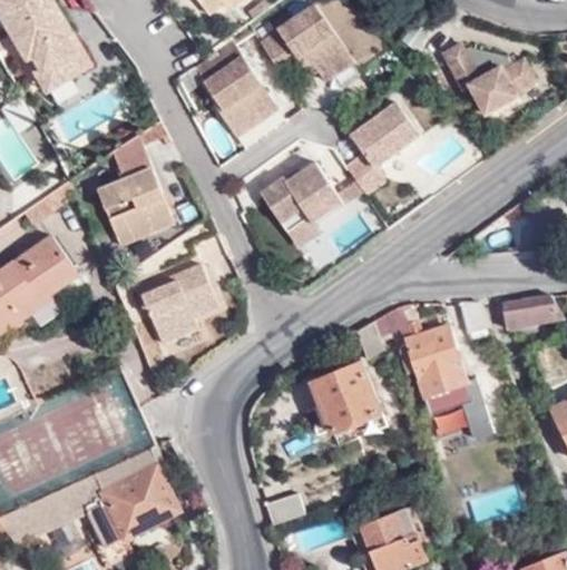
[(0,16),(32,71),(77,38),(54,0),(0,0),(0,16)]
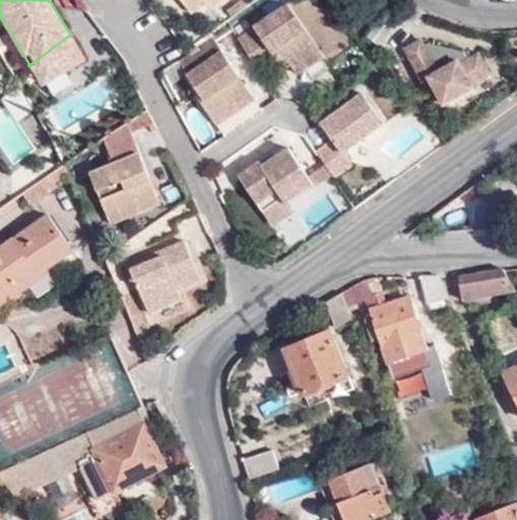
[(180,0),(190,14),(204,4),(206,3),(203,0),(180,0)]
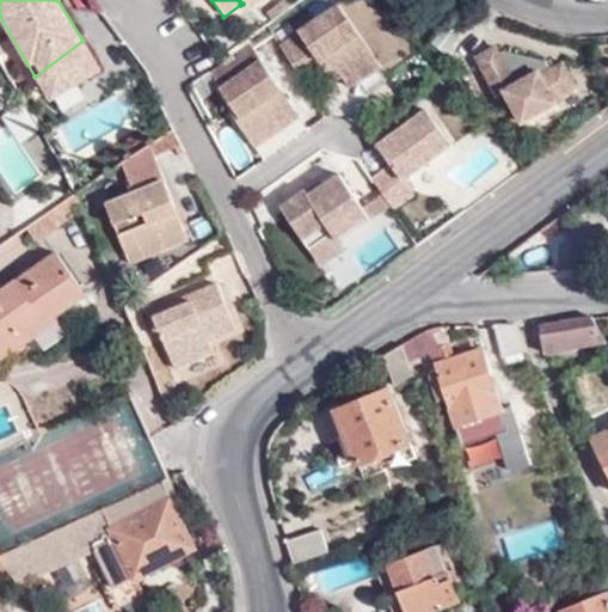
[(245,12),(259,0),(239,0),(243,4),(240,5),(245,12)]
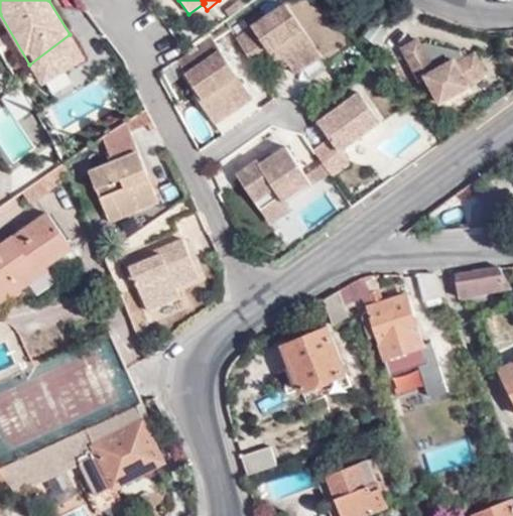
[(225,12),(230,19),(242,11),(245,8),(240,1),(225,12)]
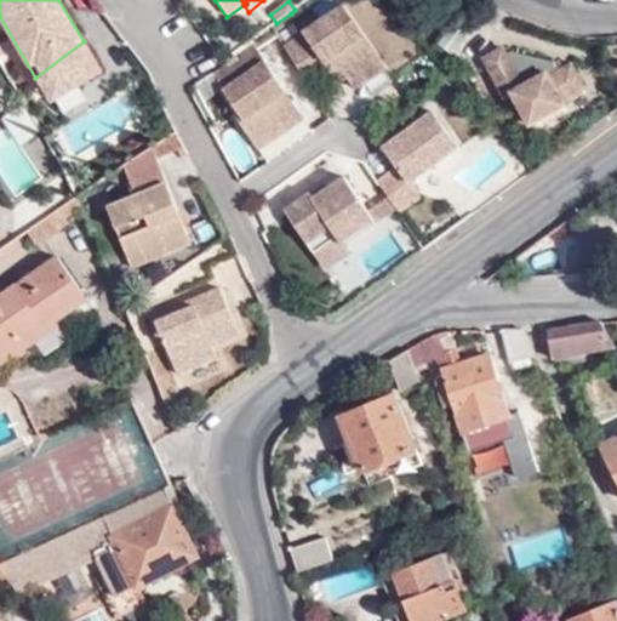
[(308,81),(329,67),(337,61),(346,73),(353,84),(384,62),(342,1),(283,44),(308,81)]
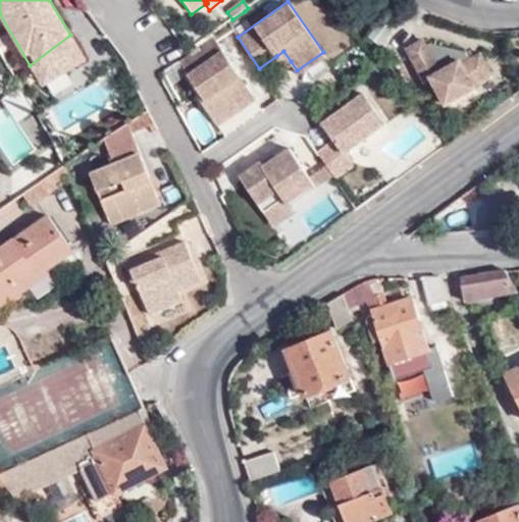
[(30,65),(41,83),(84,56),(70,35),(30,65)]
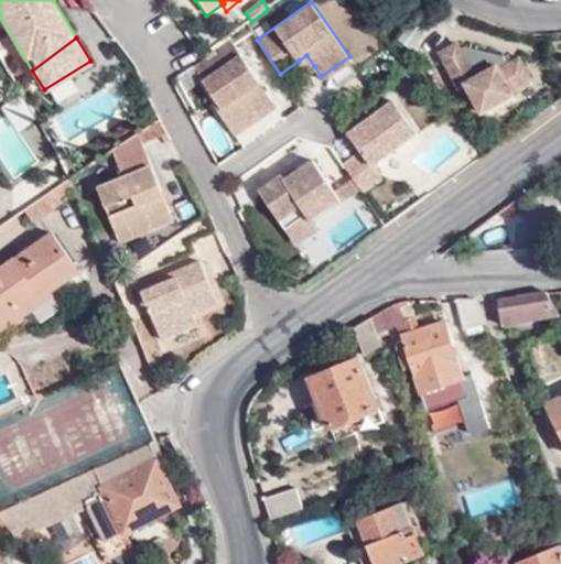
[(273,106),(228,40),(209,52),(203,57),(201,58),(209,72),(202,78),(201,78),(212,94),(216,90),(223,99),(217,102),(213,106),(233,134),(273,106)]
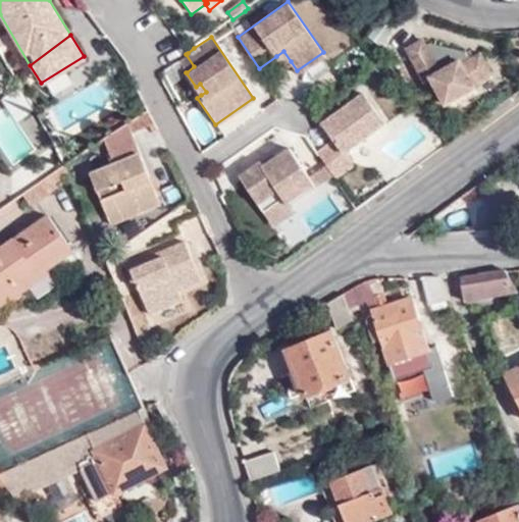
[(435,62),(422,38),(406,47),(420,73),(436,64),(435,62)]
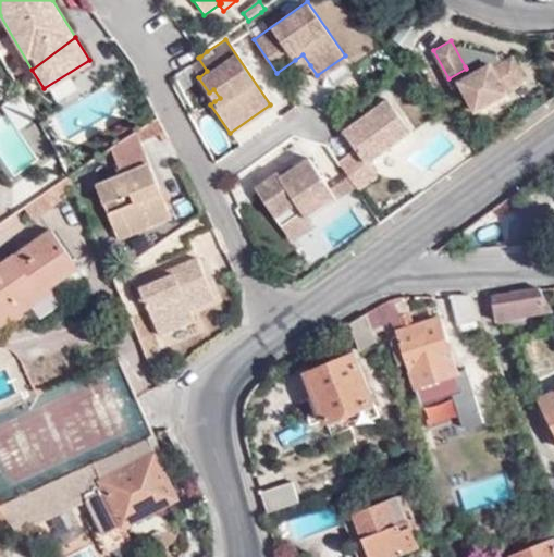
[(352,62),(360,76),(384,61),(377,48),(352,62)]
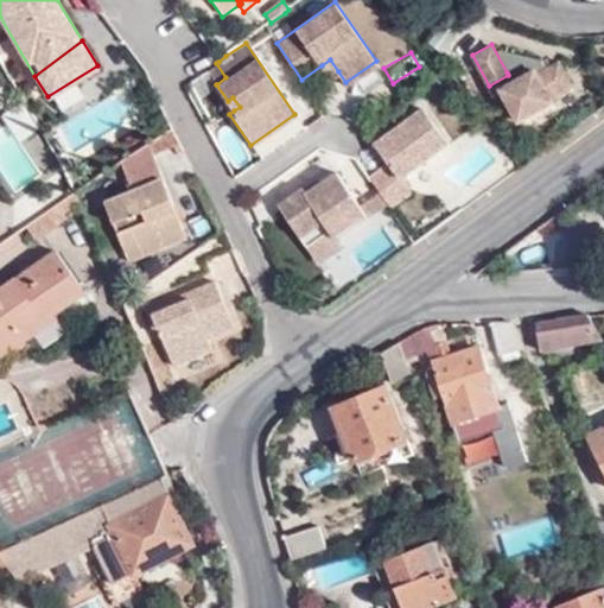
[(338,71),(330,59),(322,65),(330,77),(338,71)]
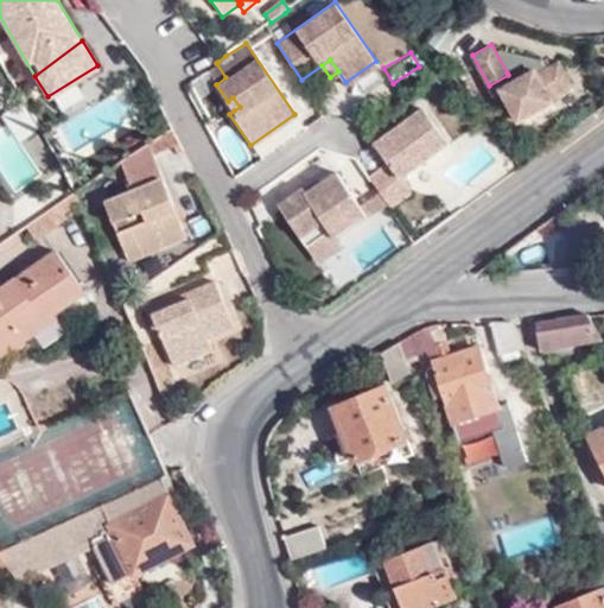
[(572,83),(559,59),(536,73),(550,96),(572,83)]
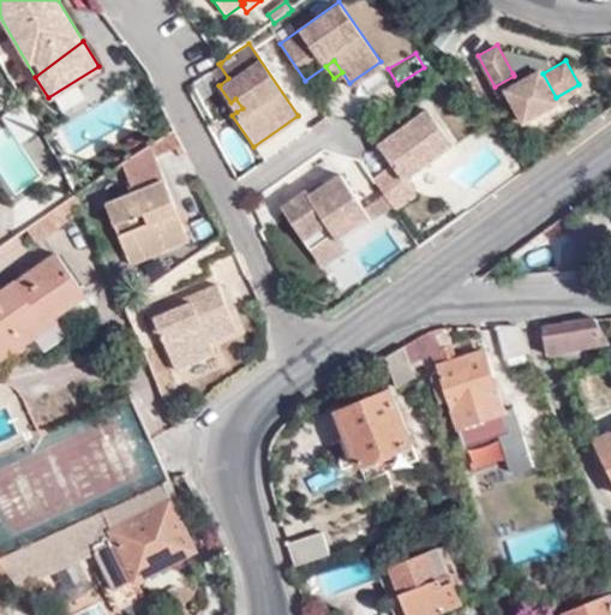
[(228,78),(219,64),(216,66),(209,70),(220,85),(228,78)]
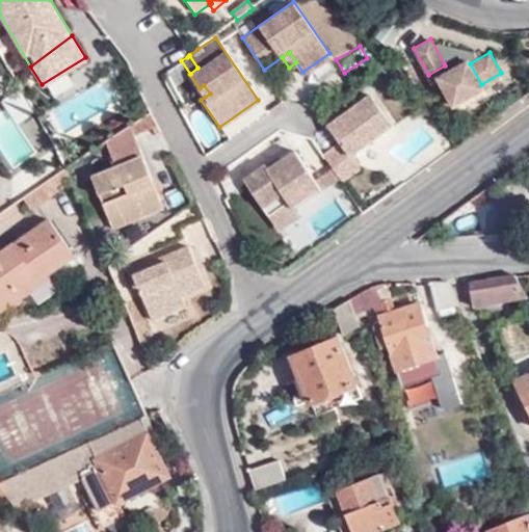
[(438,76),(456,65),(452,59),(444,63),(445,65),(428,75),(431,82),(438,78),(438,76)]
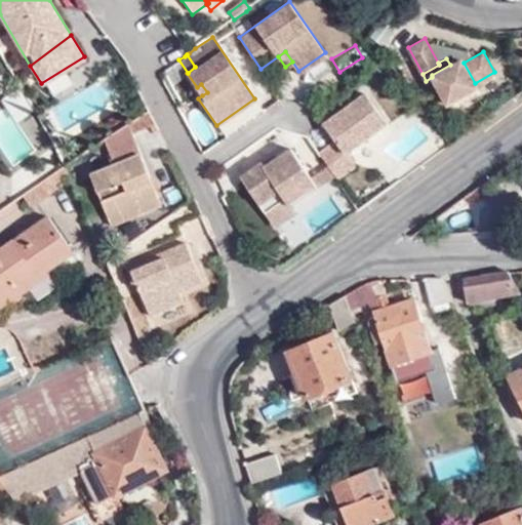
[(464,63),(463,62),(462,58),(450,65),(432,75),(432,77),(447,104),(477,86),(475,83),(464,63)]
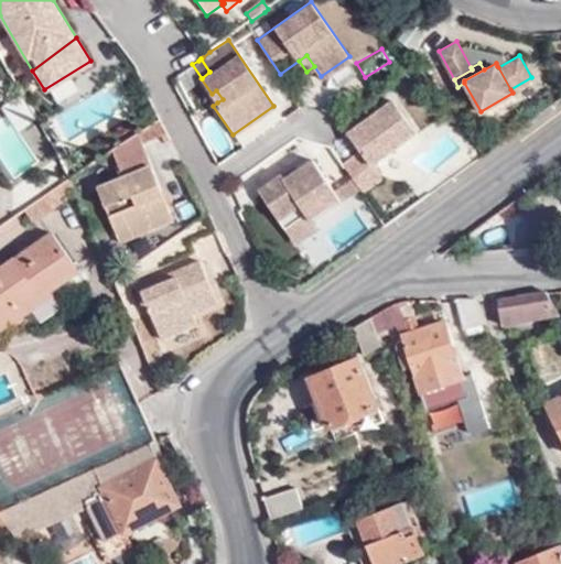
[(223,99),(216,90),(212,94),(217,102),(223,99)]
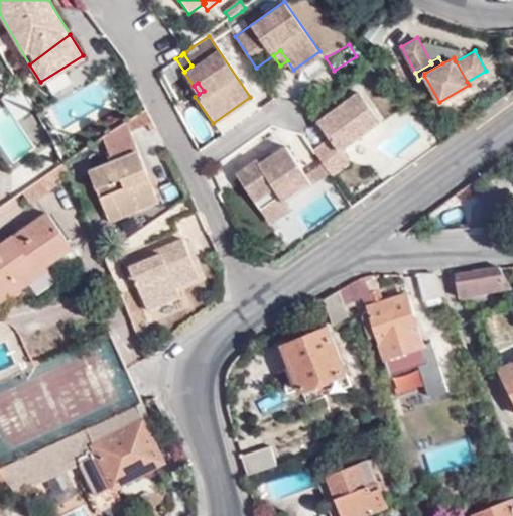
[(339,149),(378,120),(358,91),(316,121),(329,137),(312,149),(330,173),(347,161),(339,149)]
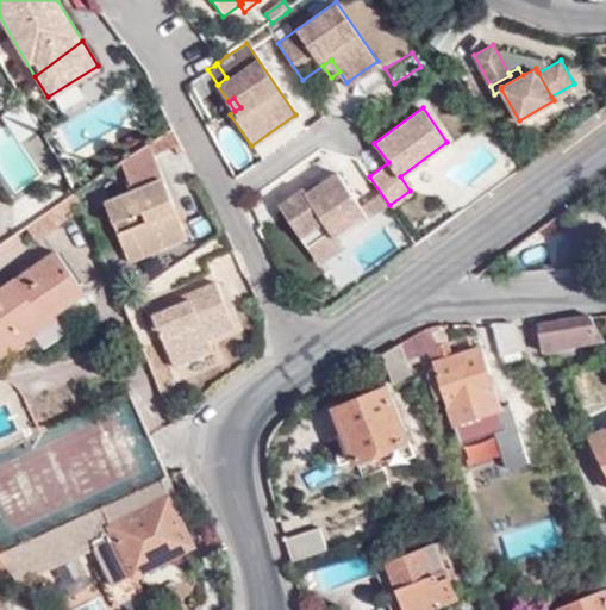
[(127,260),(186,237),(148,143),(118,165),(129,192),(105,201),(127,260)]
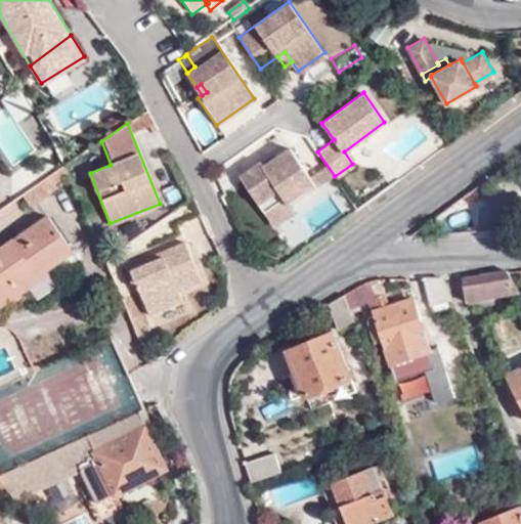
[(237,176),(262,212),(284,198),(287,203),(288,202),(314,183),(290,146),(261,165),(259,162),(237,176)]
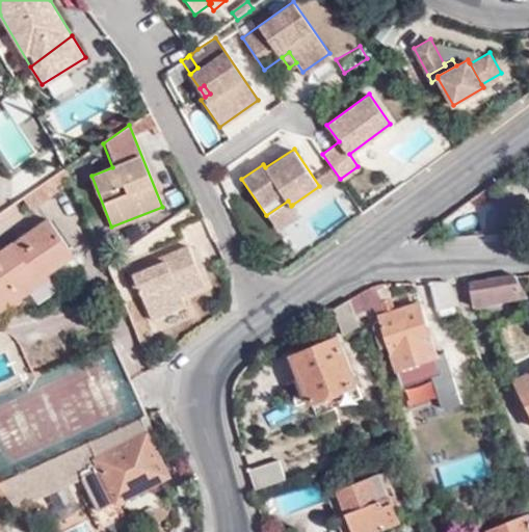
[(314,178),(319,186),(320,187),(337,177),(331,167),(314,178)]
